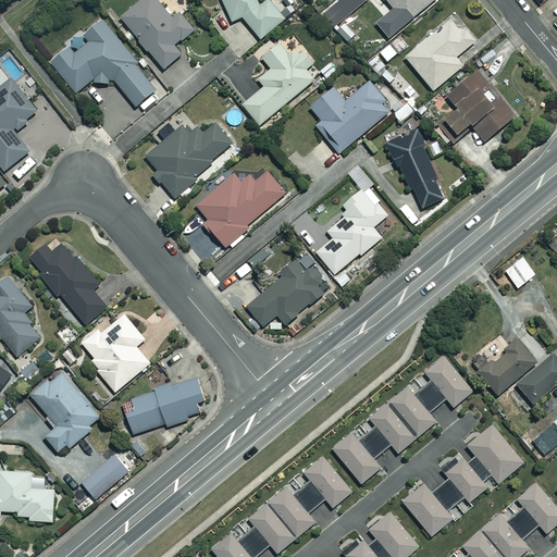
[(171,19),(156,0),(143,0),(120,19),(162,70),(181,56),(173,46),(193,31),(178,13),(171,19)]
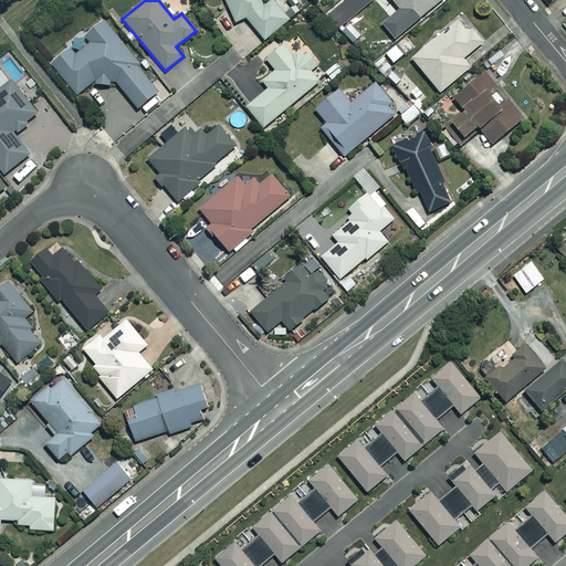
[(260,0),(222,0),(233,23),(245,18),(263,39),(286,18),(271,0),(265,0),(261,3),(260,0)]
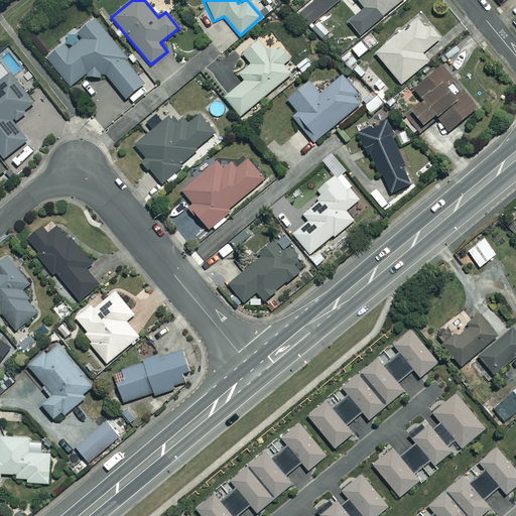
[(308,0),(297,9),(309,24),(341,0),(308,0)]
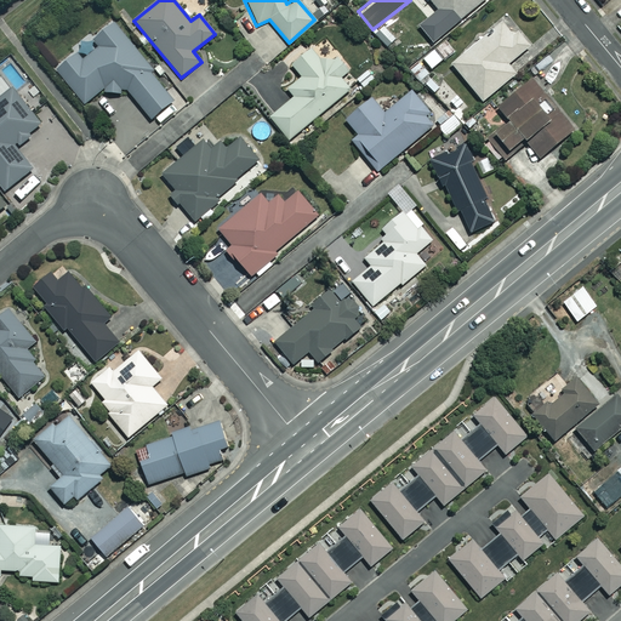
[(427,0),(437,12),(417,27),(432,44),(485,0),(427,0)]
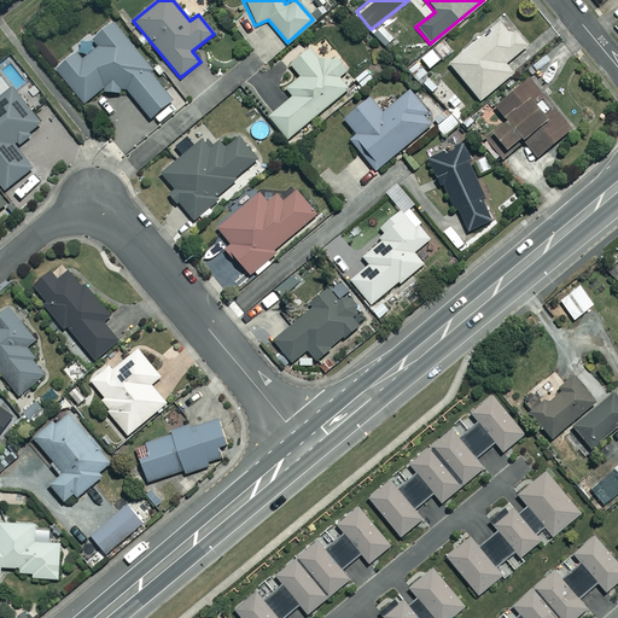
[(530,45),(506,17),(448,65),(479,103),(514,74),(506,64),(530,45)]
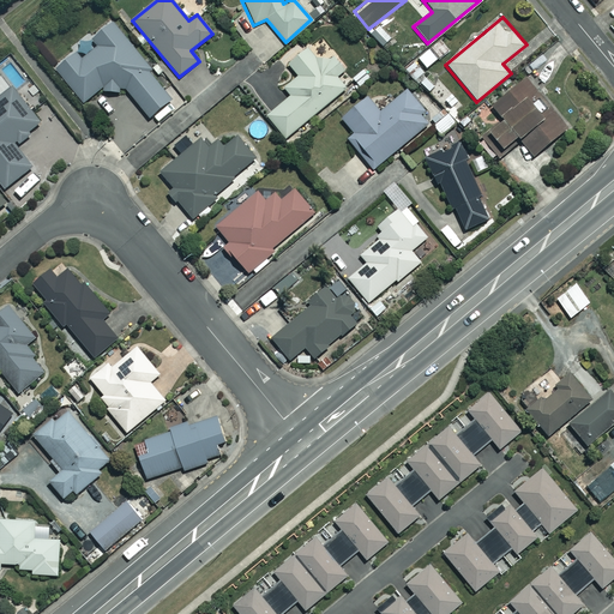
[(150,67),(113,22),(55,68),(84,102),(98,90),(119,92),(125,88),(149,118),(172,98),(148,70),(150,67)]
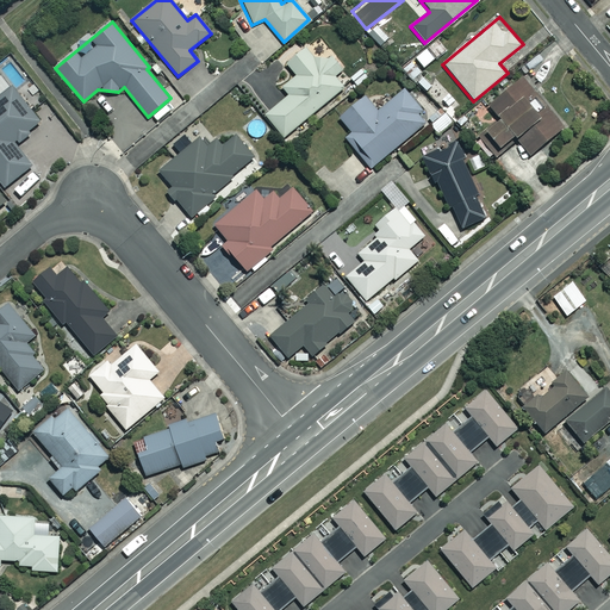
[(317,62),(304,47),(284,62),(296,76),(281,88),(287,95),(263,114),(284,139),(344,88),(335,78),(343,70),(329,53),(317,62)]
